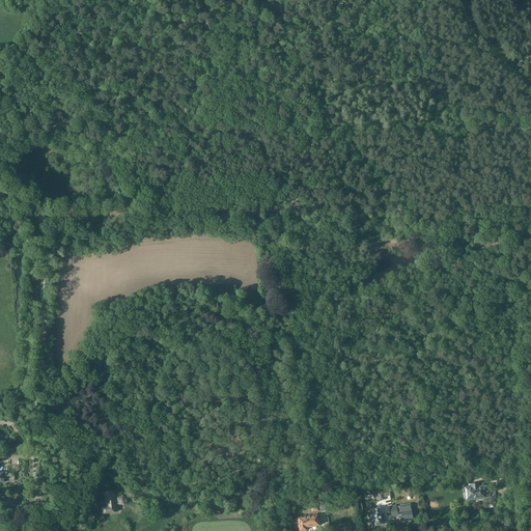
[(87,479),(90,466),(83,465),(81,477),(87,479)]
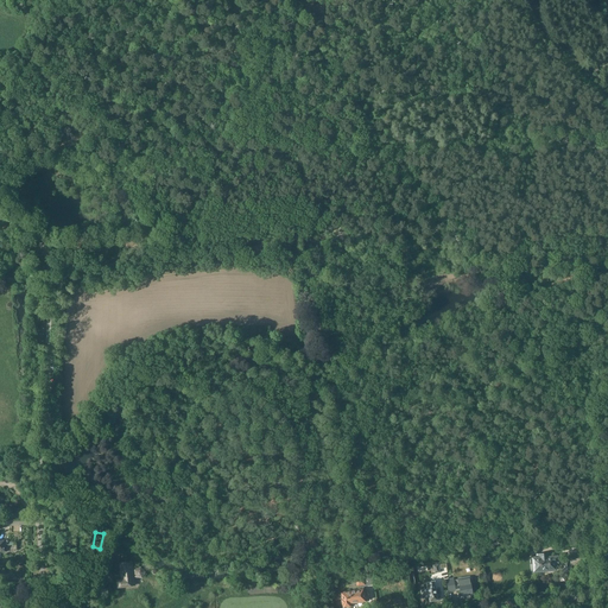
[(5,540),(0,539),(0,551),(6,552),(6,545),(8,545),(8,546),(13,545),(13,543),(7,543),(7,540),(5,540)]
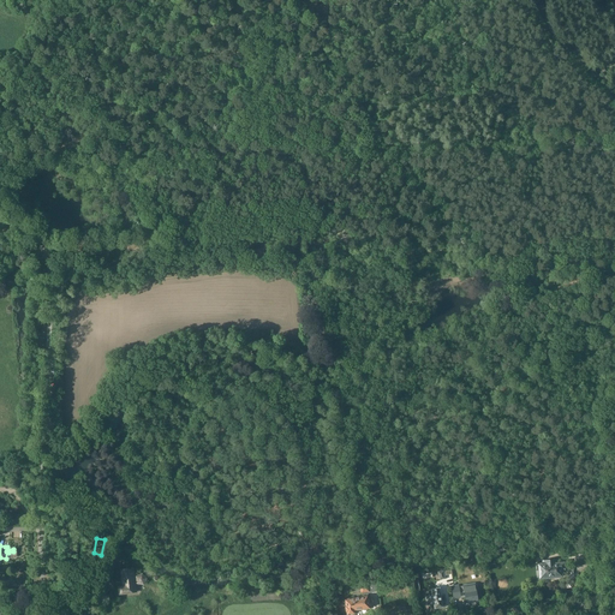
[(541,578),(543,578),(545,578),(556,577),(557,577),(559,577),(560,577),(562,577),(561,568),(563,568),(563,563),(556,563),(556,561),(543,562),(543,563),(539,563),(539,566),(536,566),(537,571),(539,571),(541,578)]
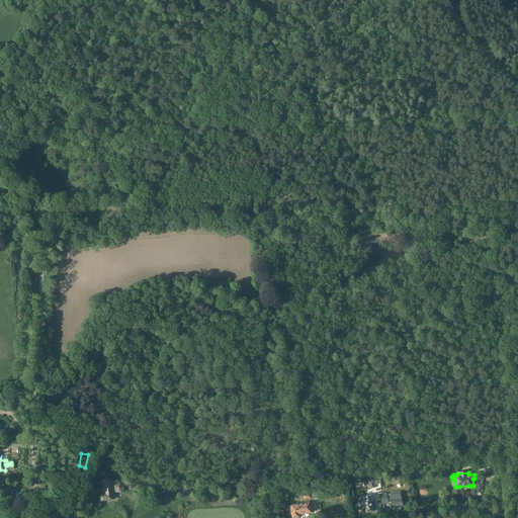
[(489,482),(495,482),(495,476),(481,477),(481,487),(486,487),(486,486),(489,486),(489,482)]
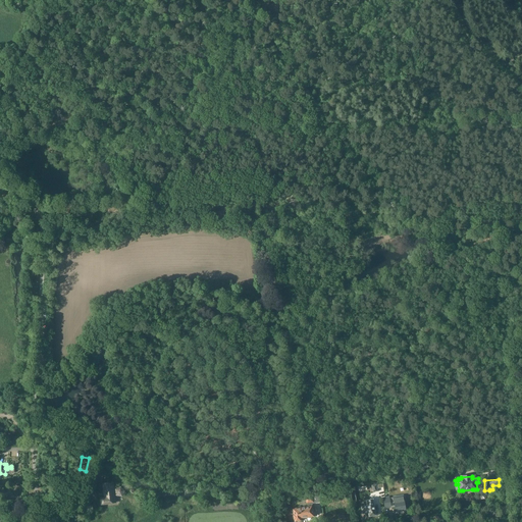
[(102,505),(109,504),(112,503),(112,501),(115,501),(115,498),(114,492),(116,492),(117,496),(122,497),(124,491),(121,487),(116,489),(116,490),(114,490),(113,482),(103,483),(105,499),(101,499),(102,505)]
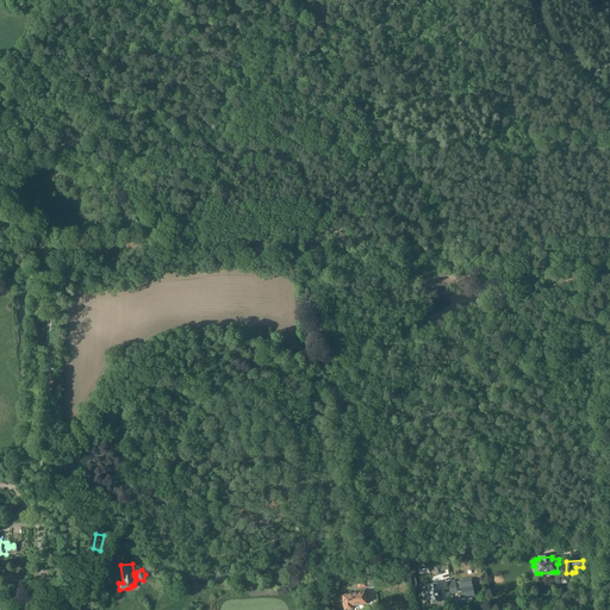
[(343,602),(342,603),(343,607),(344,607),(344,609),(352,608),(352,605),(360,604),(361,605),(363,604),(363,603),(366,603),(363,591),(362,587),(366,586),(366,589),(374,587),(373,579),(365,580),(365,582),(358,583),(359,587),(360,587),(360,592),(342,595),(343,602)]
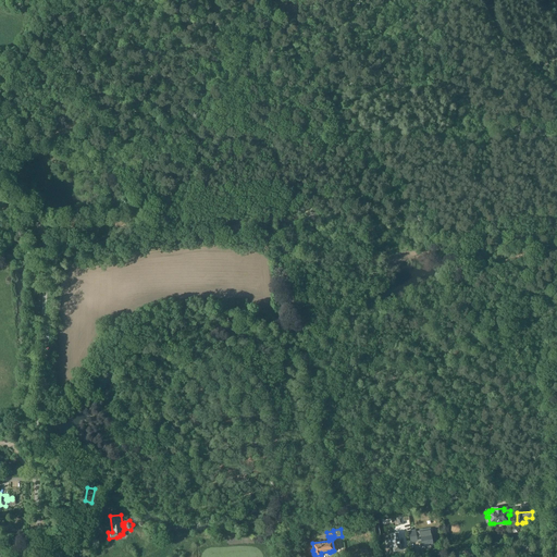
[(422,546),(433,544),(430,529),(420,530),(420,531),(416,532),(416,530),(409,531),(410,541),(417,540),(417,537),(421,536),(421,539),(423,539),(423,541),(421,541),(422,546)]
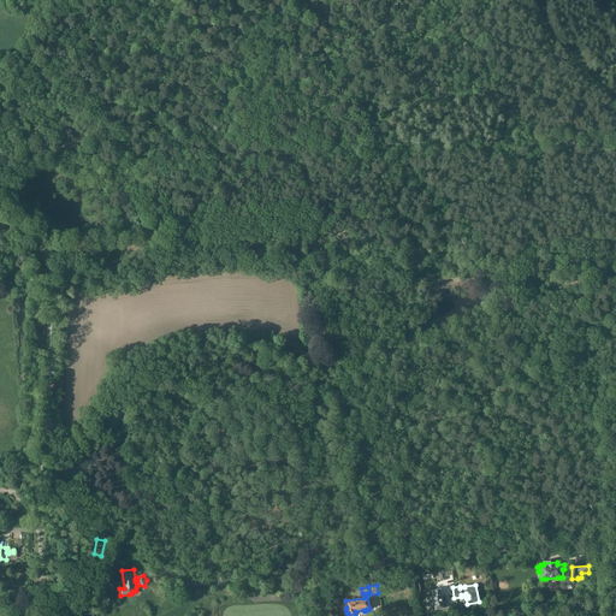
[(433,597),(426,598),(428,606),(431,605),(432,610),(436,610),(444,609),(443,603),(446,602),(445,597),(442,597),(440,588),(432,591),(433,597)]
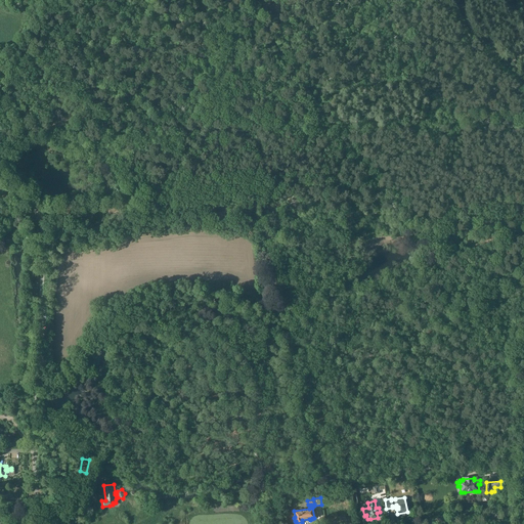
[(334,511),(336,523),(339,523),(347,523),(345,512),(350,511),(349,503),(339,505),(339,510),(334,511)]
